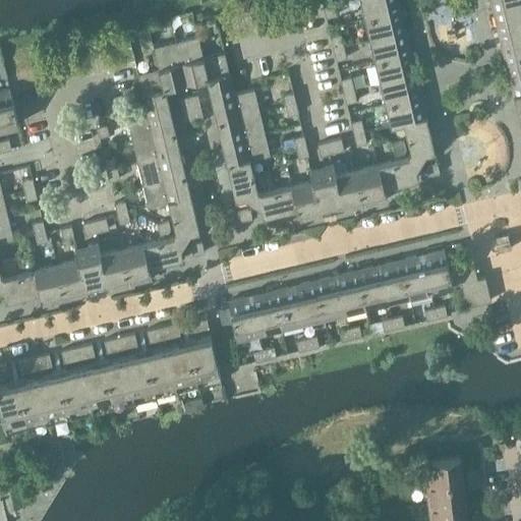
[(398,0),(359,0),(364,18),(400,9),(398,0)]
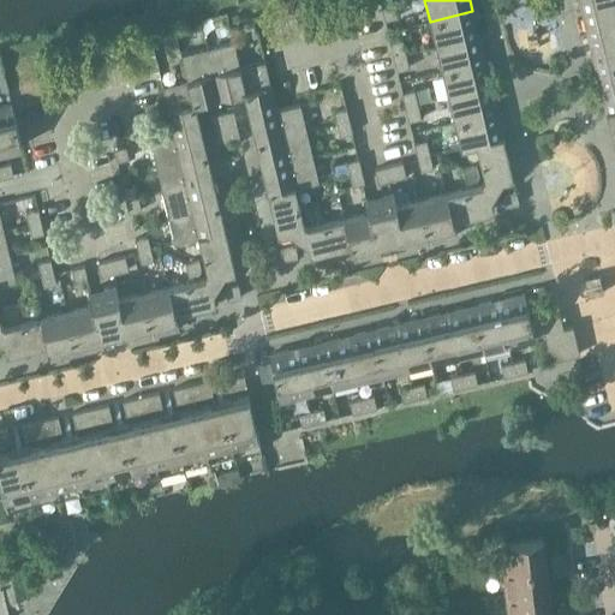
[(614,0),(579,0),(583,12),(614,4),(614,0)]
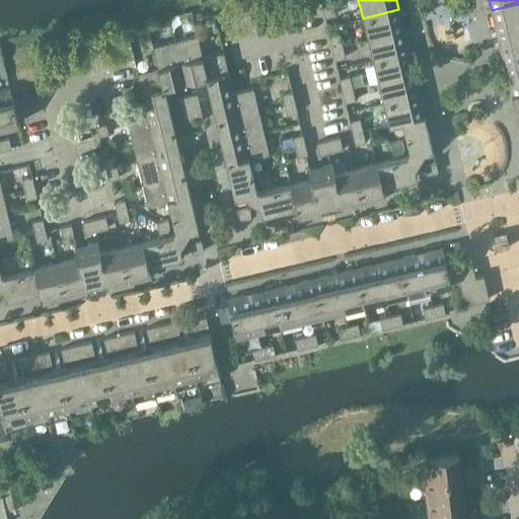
[(321,5),(324,17),(336,15),(332,3),(321,5)]
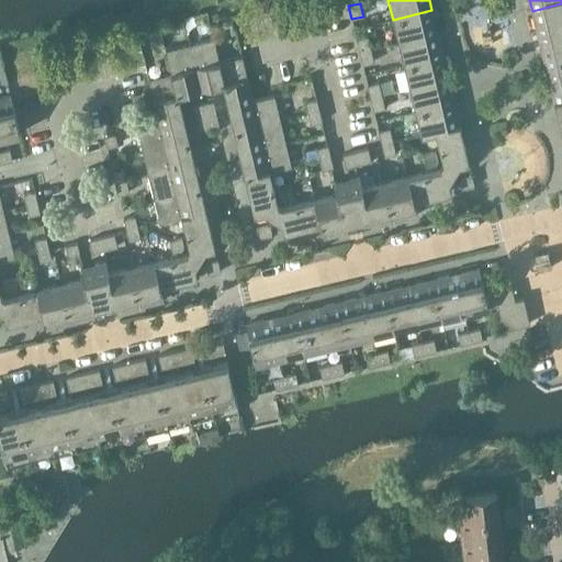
[(561,3),(532,11),(538,34),(561,26),(561,3)]
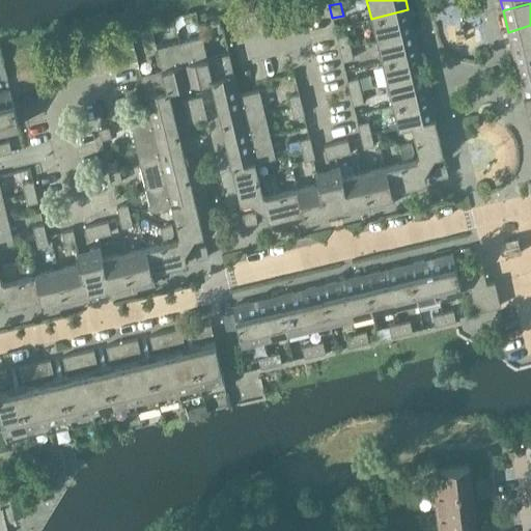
[(408,9),(371,19),(376,40),(413,31),(408,9)]
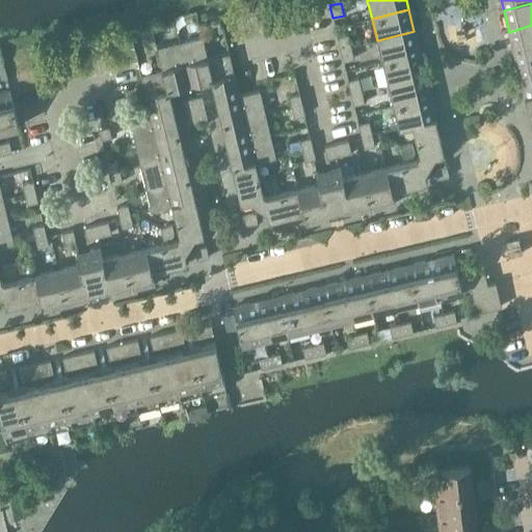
[(531,25),(509,32),(514,54),(531,49),(531,25)]
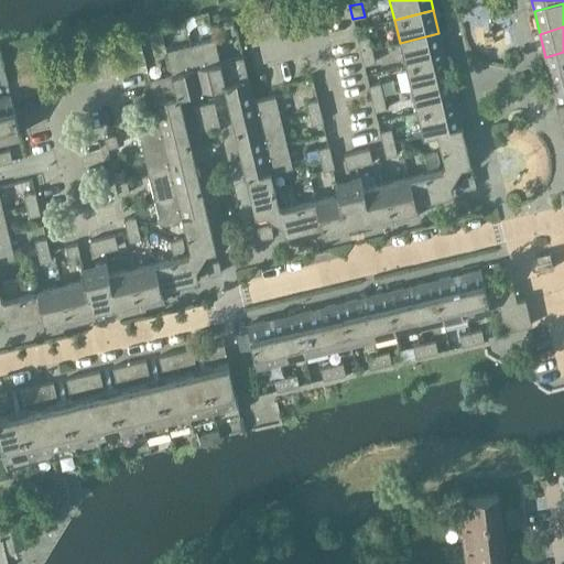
[(445,56),(438,33),(400,43),(405,66),(445,56)]
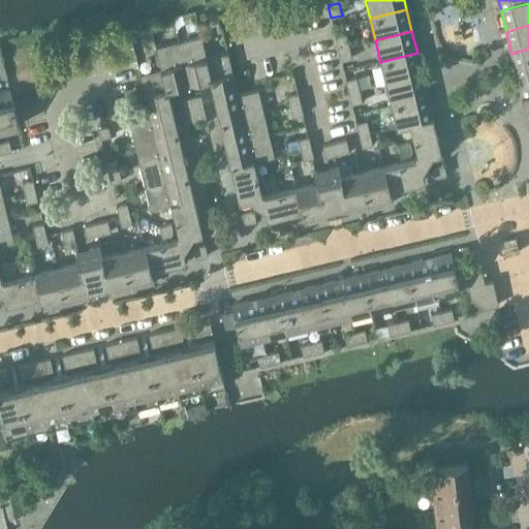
[(335,37),(338,49),(349,47),(346,34),(335,37)]
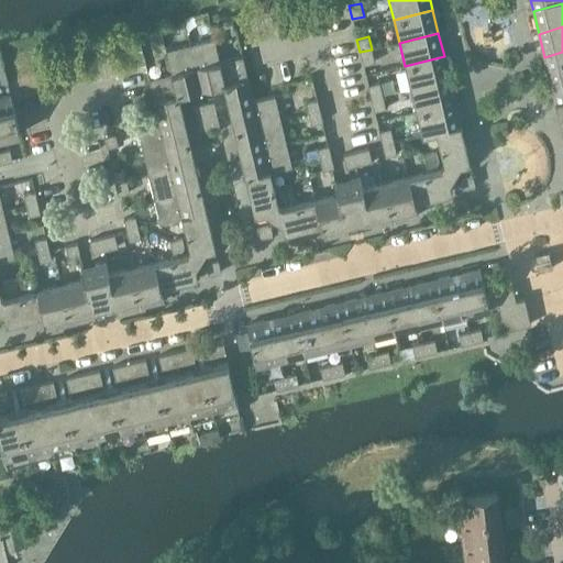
[(214,39),(189,44),(200,91),(223,86),(234,131),(279,120),(274,96),(253,101),(242,56),(220,62),(214,39)]
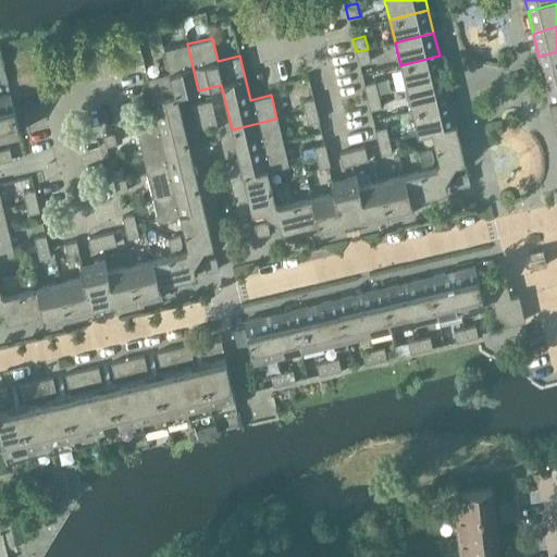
[(136,127),(141,151),(187,140),(176,95),(198,90),(187,44),(164,50),(169,73),(147,78),(158,123),(136,127)]
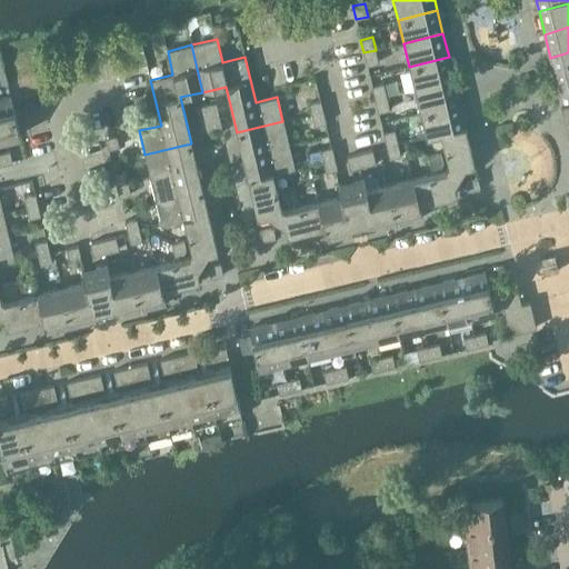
[(376,50),(363,52),(367,66),(379,63),(376,50)]
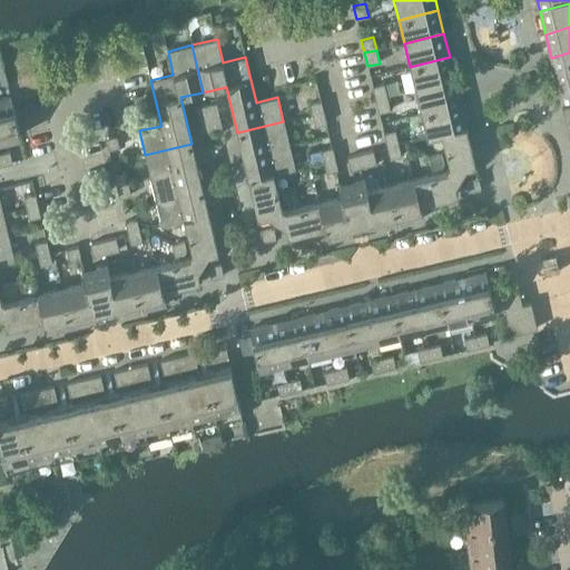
[(569,52),(551,58),(557,81),(569,77),(569,52)]
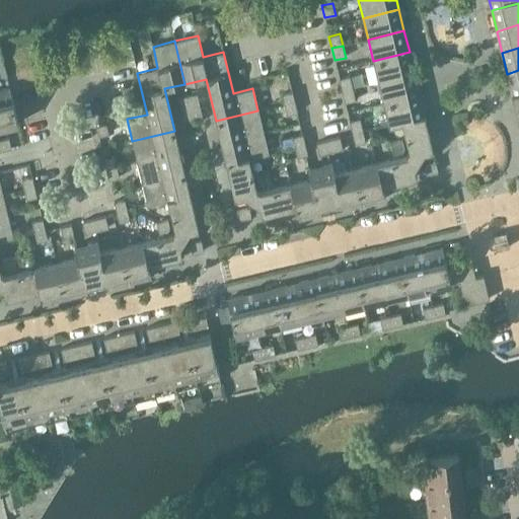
[(373,61),(378,82),(415,73),(410,52),(373,61)]
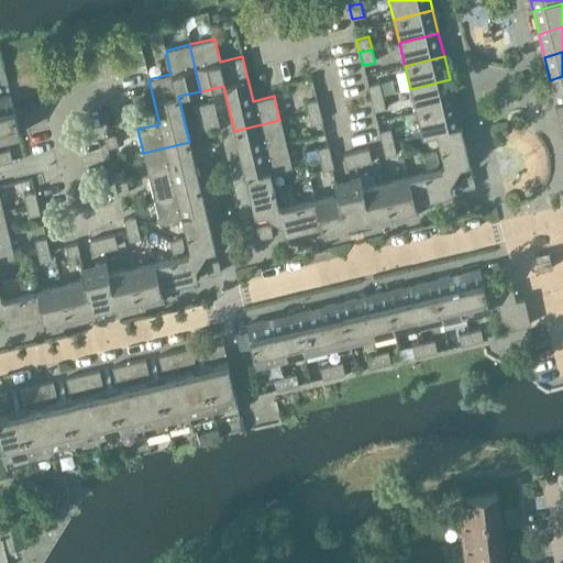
[(562,76),(550,80),(555,105),(562,101),(562,76)]
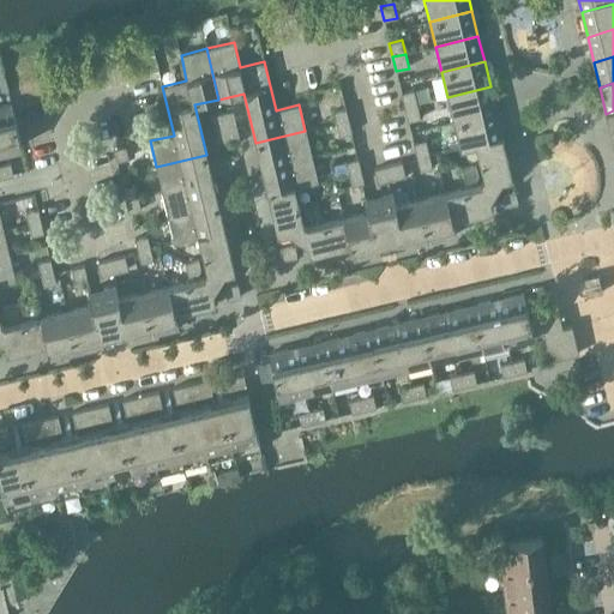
[(447,97),(453,122),(497,112),(491,86),(447,97)]
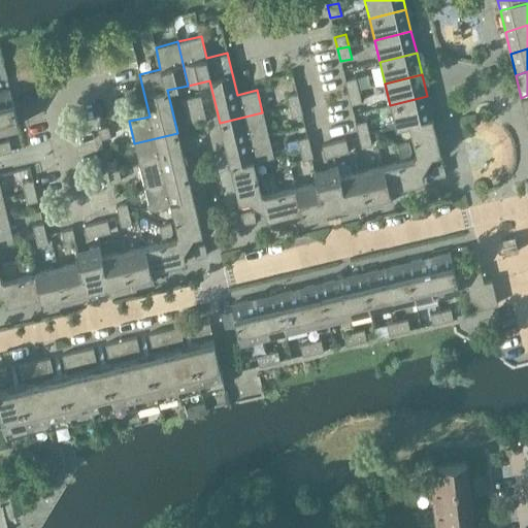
[(345,80),(348,92),(359,90),(356,77),(345,80)]
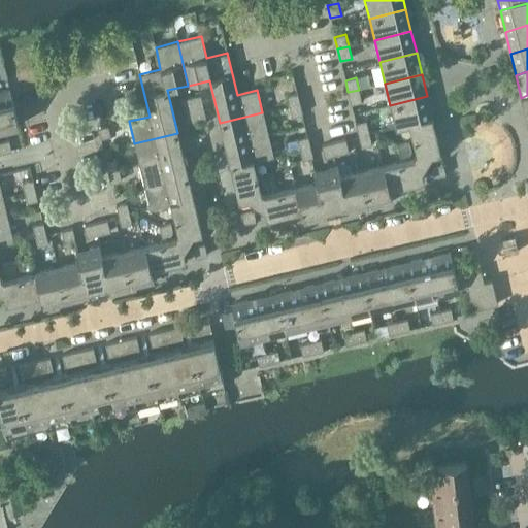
[(0,92),(0,130),(19,126),(10,90),(0,92)]
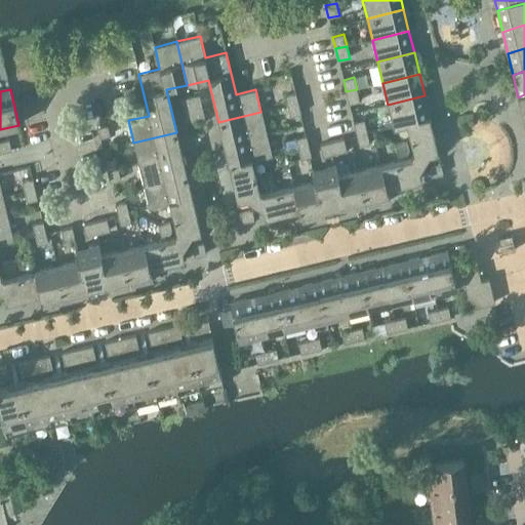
[(357,89),(346,91),(349,104),(360,102),(357,89)]
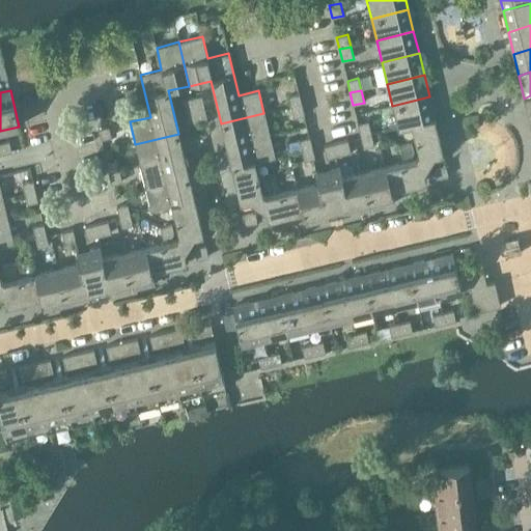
[(288,96),(290,107),(302,105),(299,94),(288,96)]
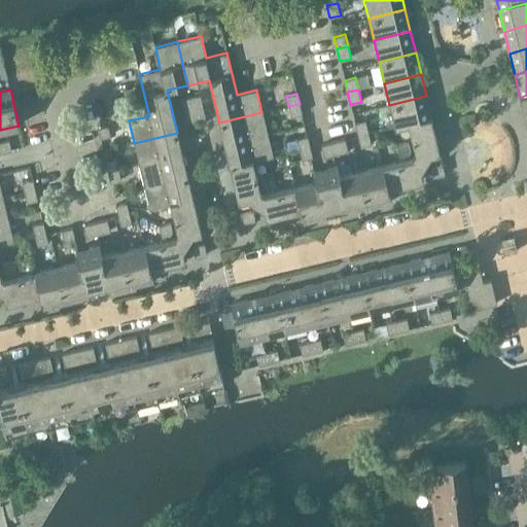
[(190,97),(194,109),(203,107),(200,95),(190,97)]
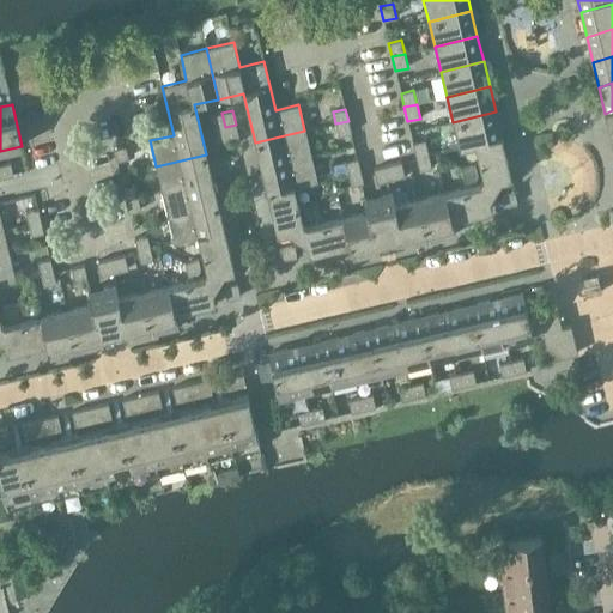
[(474,145),(502,138),(496,111),(453,122),(460,149),(474,145)]
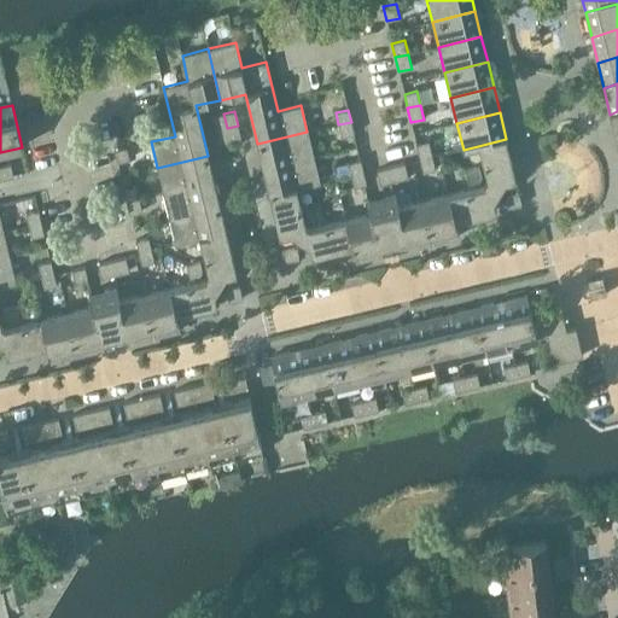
[(227,128),(223,114),(214,116),(216,130),(227,128)]
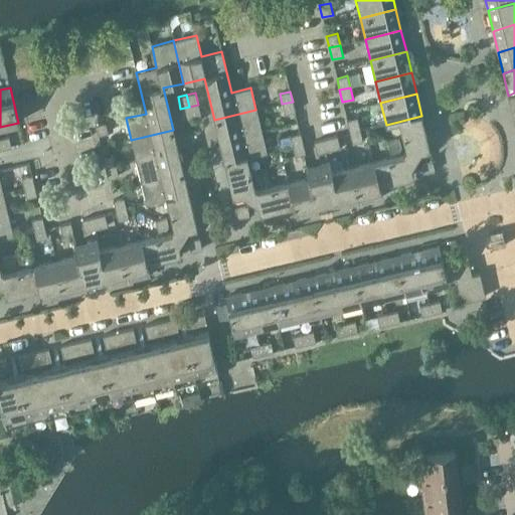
[(293,102),(282,104),(285,114),(295,112),(293,102)]
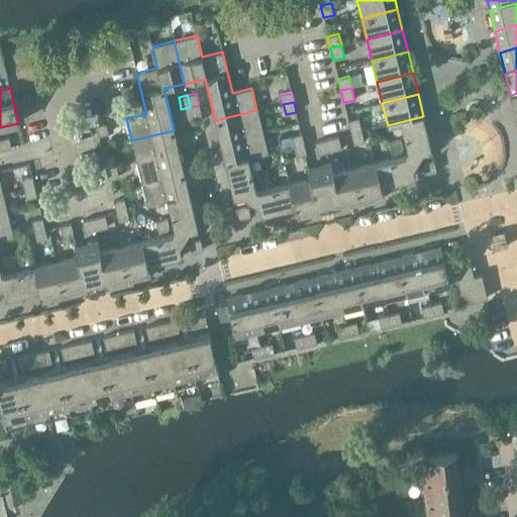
[(201,116),(199,105),(190,107),(193,118),(201,116)]
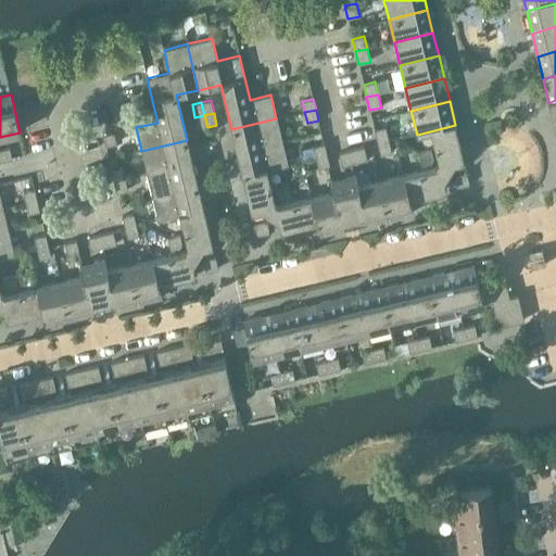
[(204,115),(194,117),(198,129),(207,127),(204,115)]
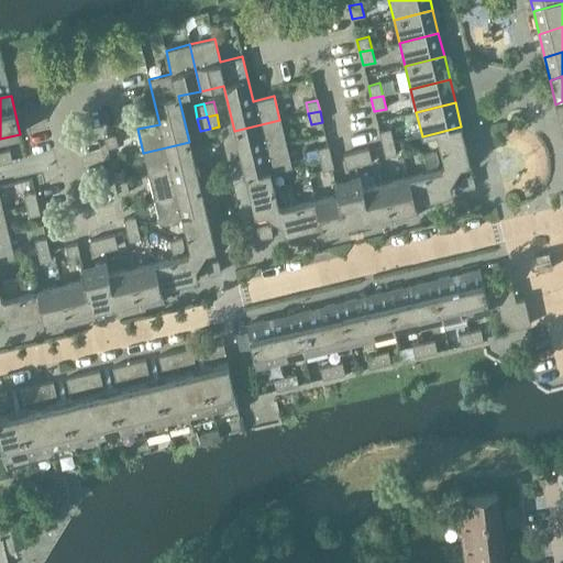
[(286,143),(279,120),(234,131),(240,155),(286,143)]
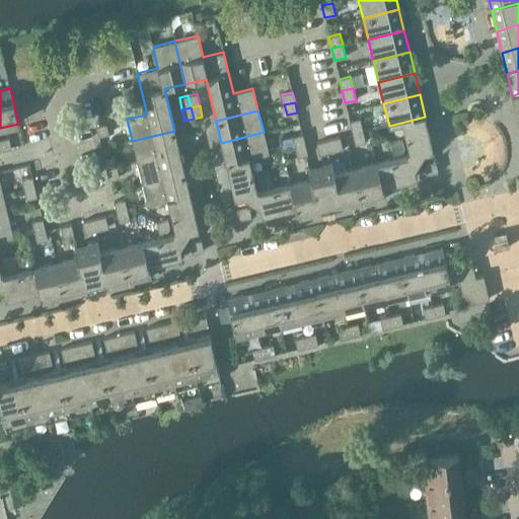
[(409,154),(413,157),(414,155),(433,151),(425,117),(401,123),(410,153),(409,154)]
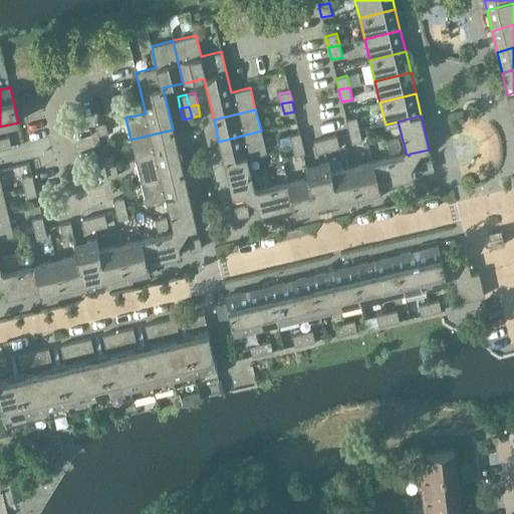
[(346,120),(348,132),(359,130),(356,117),(346,120)]
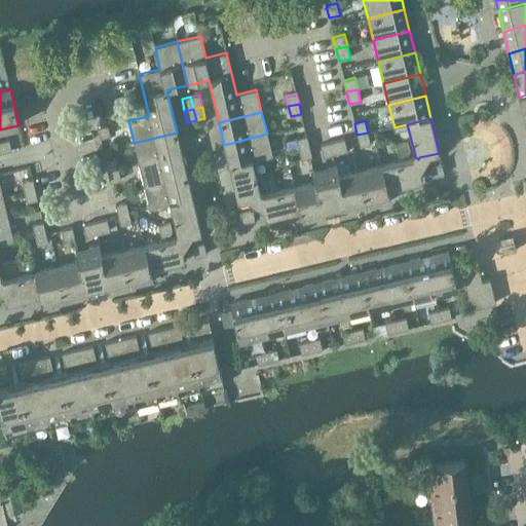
[(97,128),(100,139),(110,136),(108,125),(97,128)]
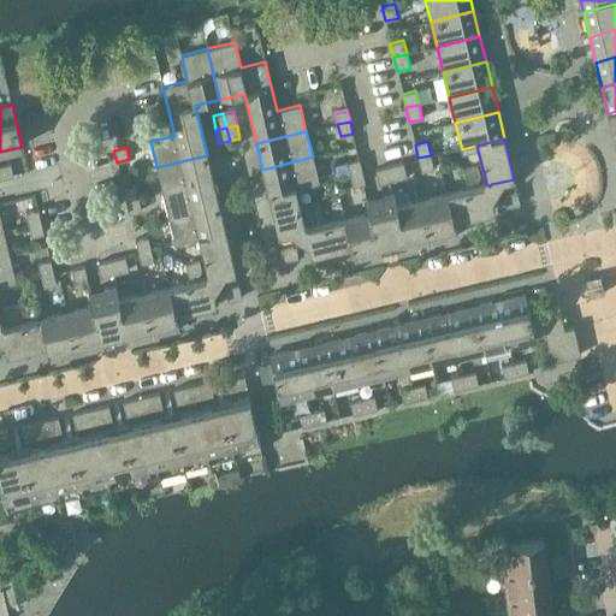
[(157,167),(163,193),(213,181),(207,155),(157,167)]
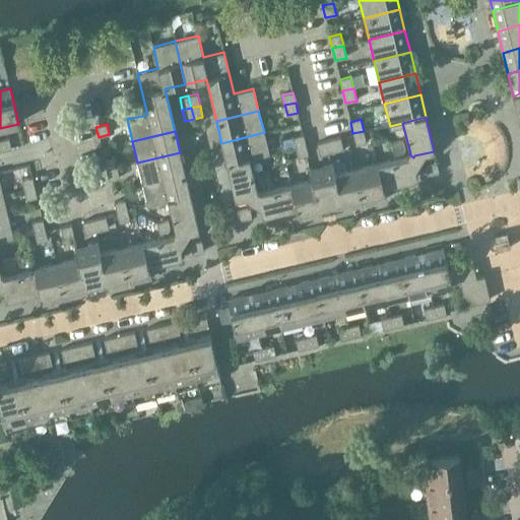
[(364,131),(352,133),(355,145),(367,143),(364,131)]
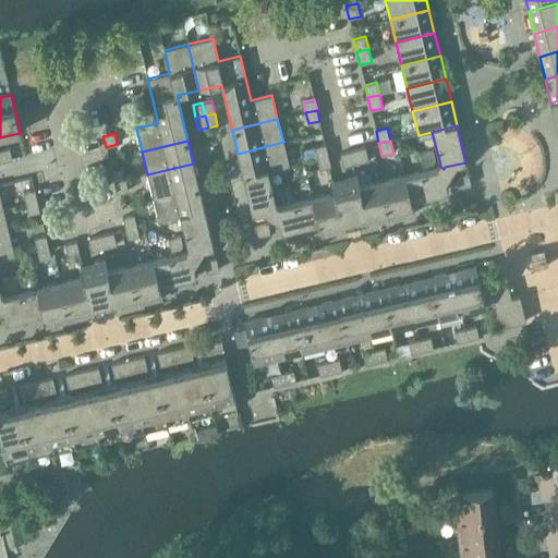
[(238,154),(243,177),(267,171),(289,166),(283,142),(238,154)]
